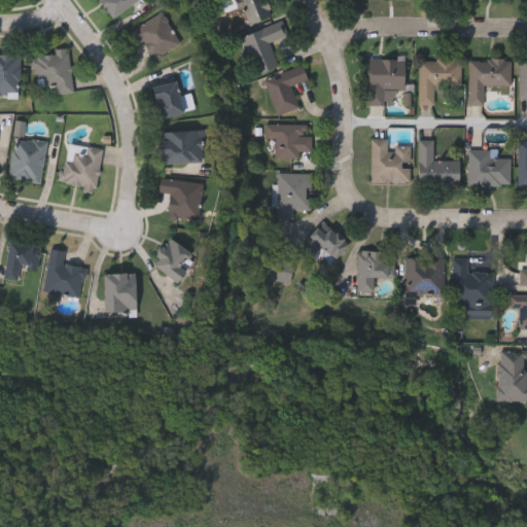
[(138,0),(110,19),(98,0),(138,0)]
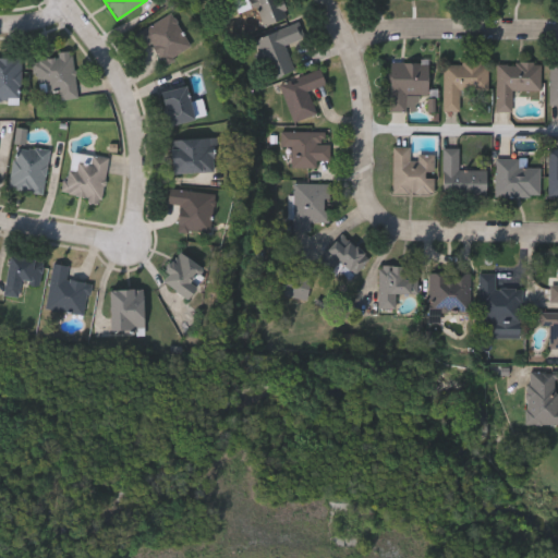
[(253,0),(279,0),(286,17),(263,25),(253,0)]
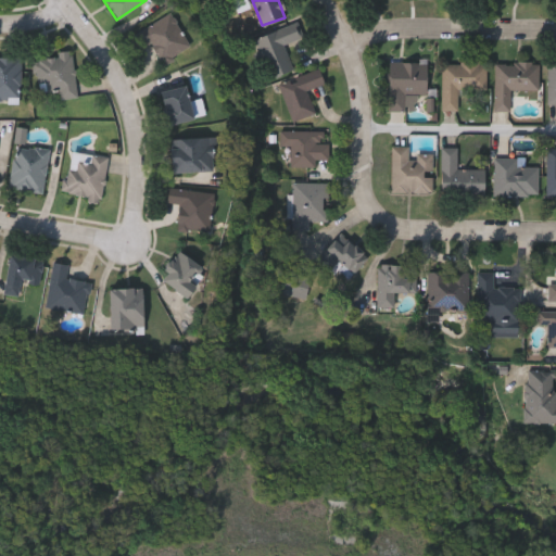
[(138,50),(130,34),(173,14),(189,49),(161,62),(152,43),(138,50)]
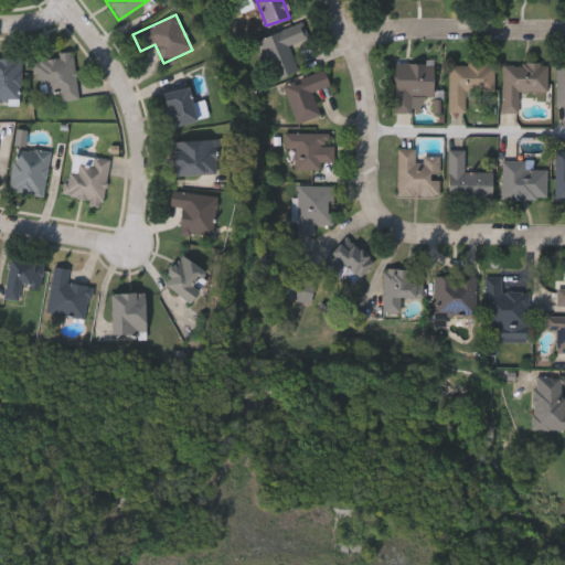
[(257,39),(301,22),(308,38),(287,45),(297,71),(273,81),(257,39)]
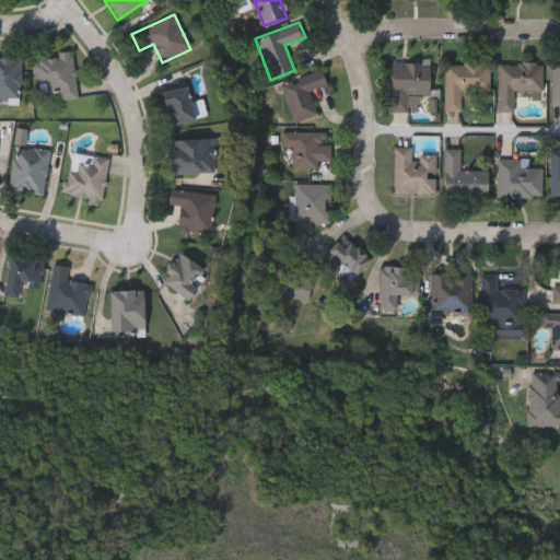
[(71,54),(77,98),(59,100),(58,92),(37,94),(33,58),(71,54)]
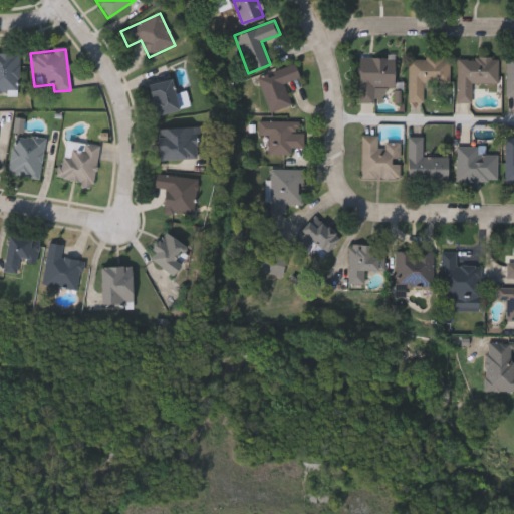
[(0,91),(0,52),(18,52),(17,92),(0,91)]
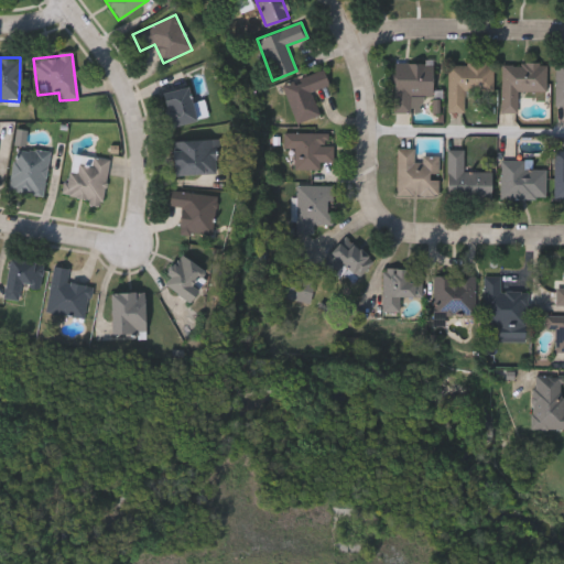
[(446,112),(447,62),(492,64),(491,93),(464,91),(464,112),(446,112)]
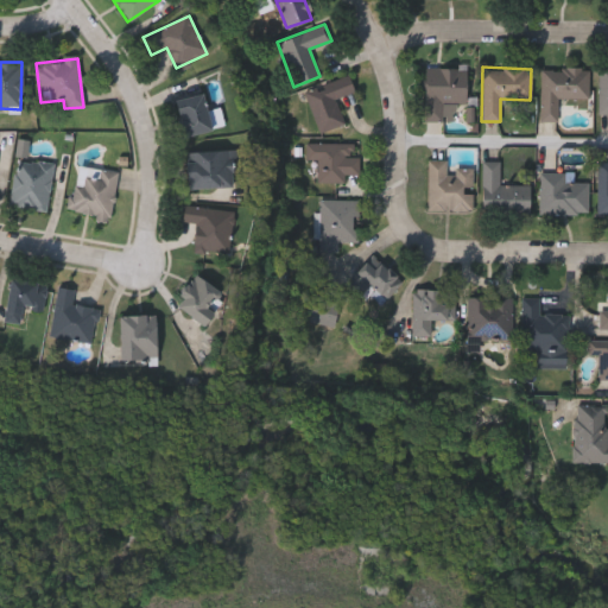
[(599,67),(607,67),(607,112),(597,112),(599,67)]
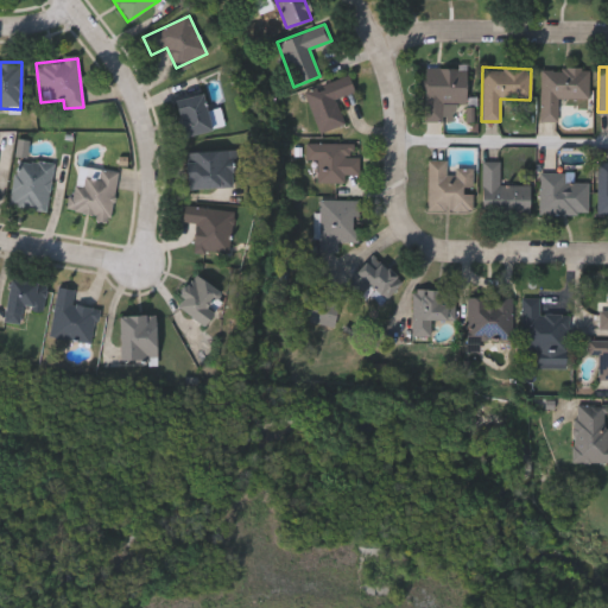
[(557,99),(557,121),(539,121),(539,68),(589,68),(589,99),(557,99)]
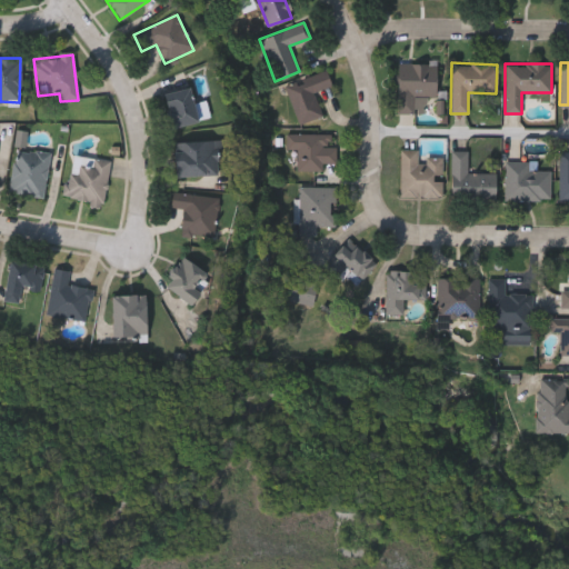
[(396,115),(396,65),(436,65),(436,98),(443,98),(443,115),(396,115)]
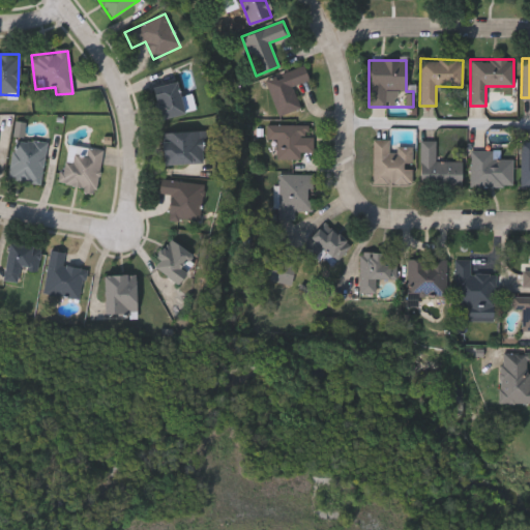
[(275,116),(264,80),(303,67),(307,81),(291,86),(298,109),(275,116)]
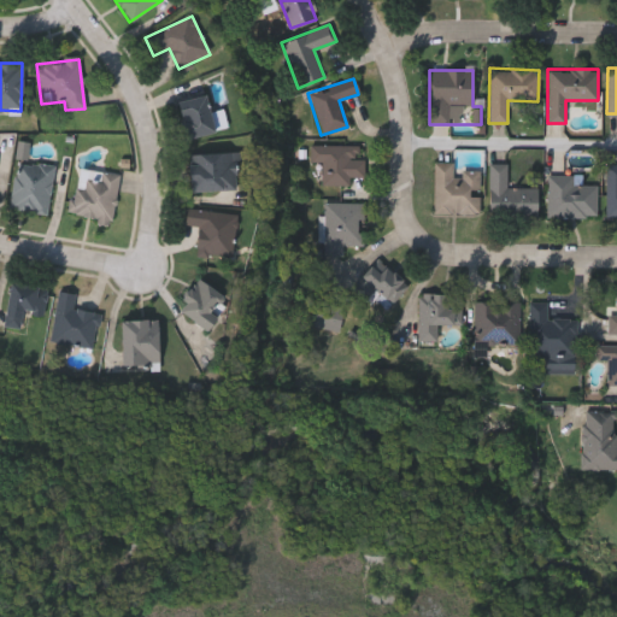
[(215,133),(184,140),(175,103),(205,95),(215,133)]
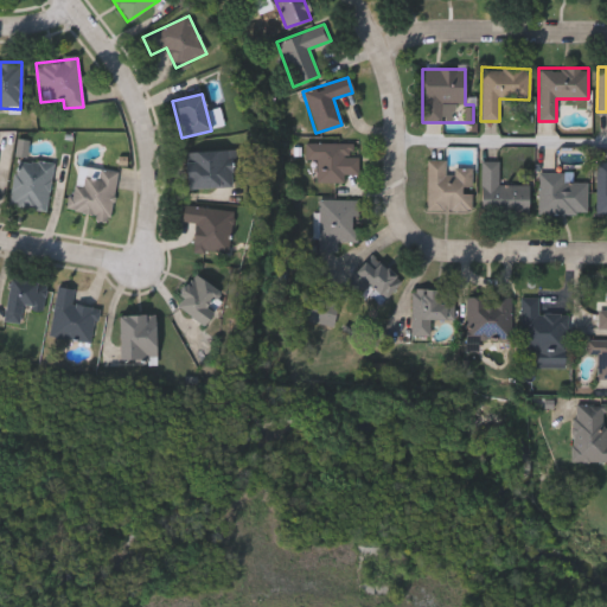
[(304,160),(304,142),(352,144),(352,155),(357,155),(357,174),(344,174),(344,183),(315,181),(315,160),(304,160)]
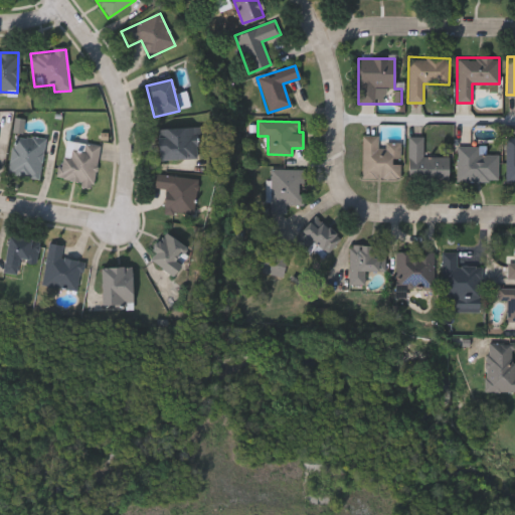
[(158,159),(158,128),(195,128),(195,159),(158,159)]
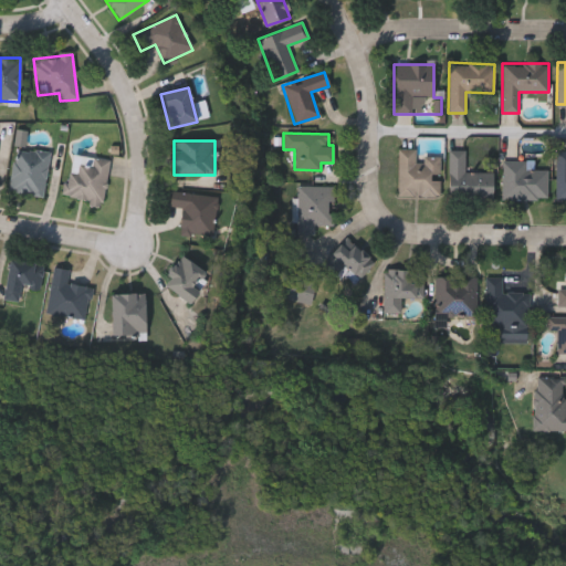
[(40,198),(6,190),(16,146),(51,155),(40,198)]
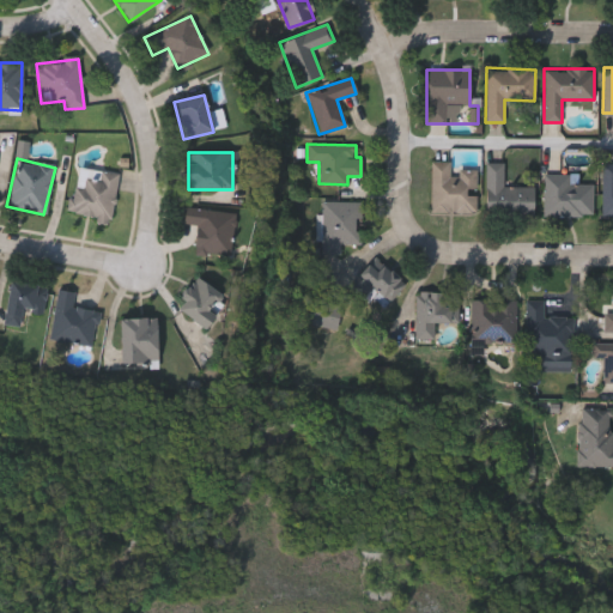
[(430,213),(431,162),(450,163),(450,170),(475,170),(475,214),(430,213)]
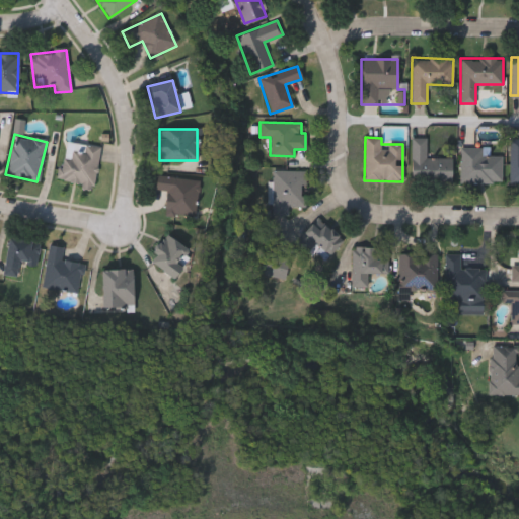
[(452,183),(411,183),(411,138),(426,138),(426,158),(452,158),(452,183)]
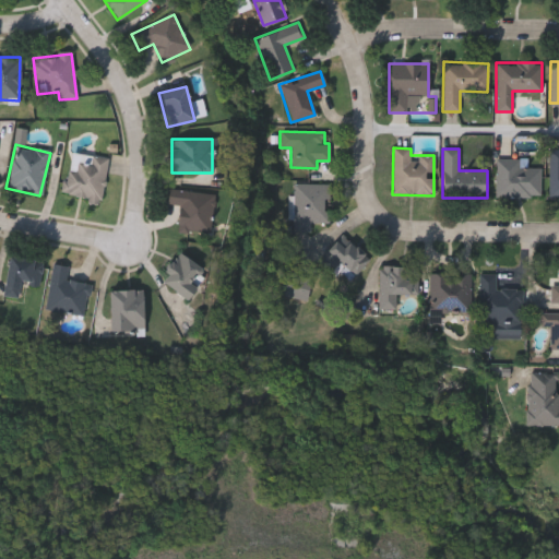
[(102,202),(64,198),(70,153),(107,157),(102,202)]
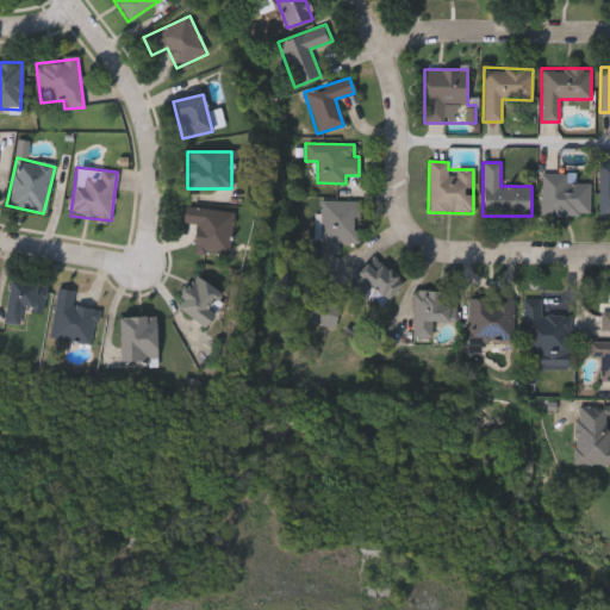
[(598,167),(609,167),(609,215),(598,215),(598,167)]
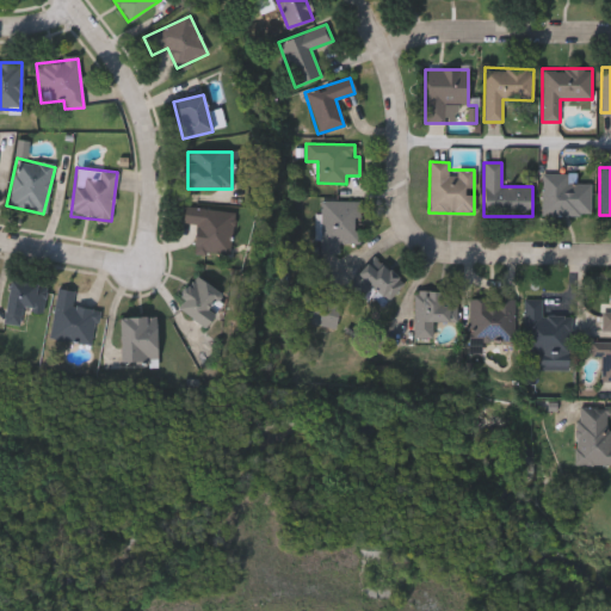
[(542,216),(542,174),(567,174),(567,184),(590,184),(590,216),(542,216)]
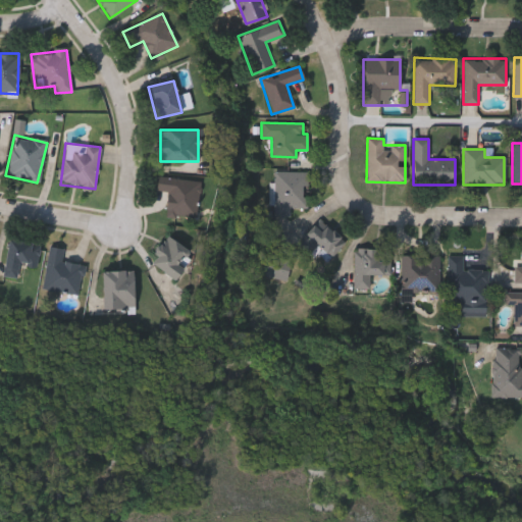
[(307,171),(307,207),(290,207),(290,216),(273,216),(273,171),(307,171)]
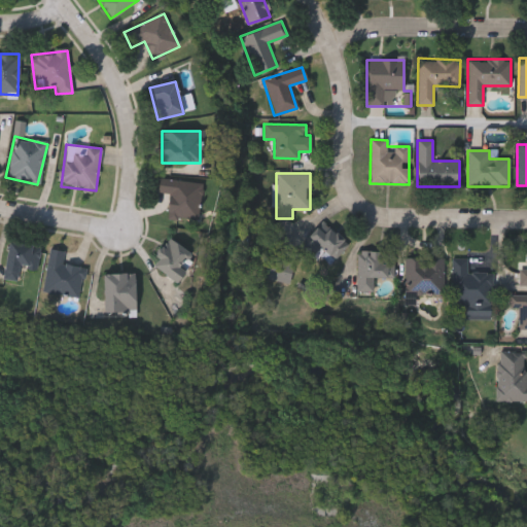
[(157,192),(159,178),(202,182),(198,220),(167,217),(169,194),(157,192)]
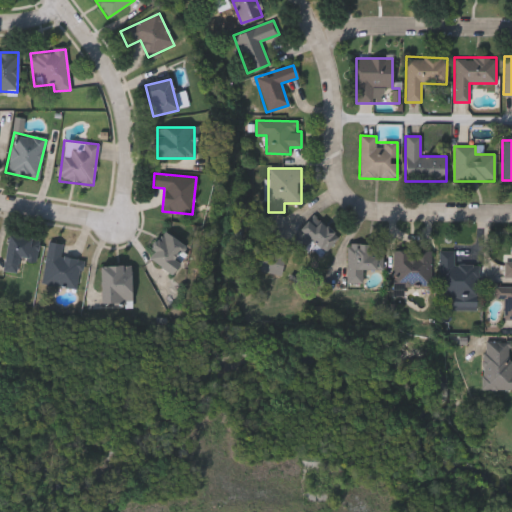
[(325,252),(309,241),(303,248),(293,241),(311,215),(338,234),(325,252)]
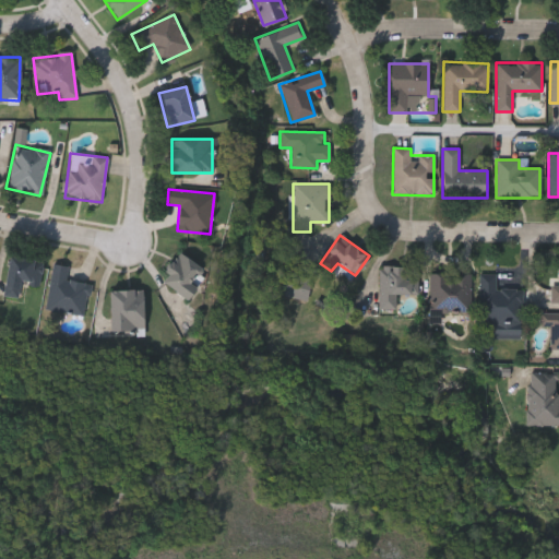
[(163,262),(191,254),(198,277),(191,280),(194,294),(174,300),(163,262)]
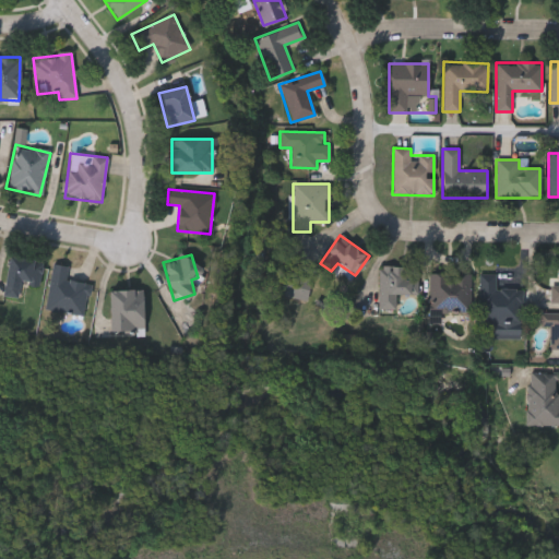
[(2,296),(7,257),(42,261),(38,286),(19,284),(18,298),(2,296)]
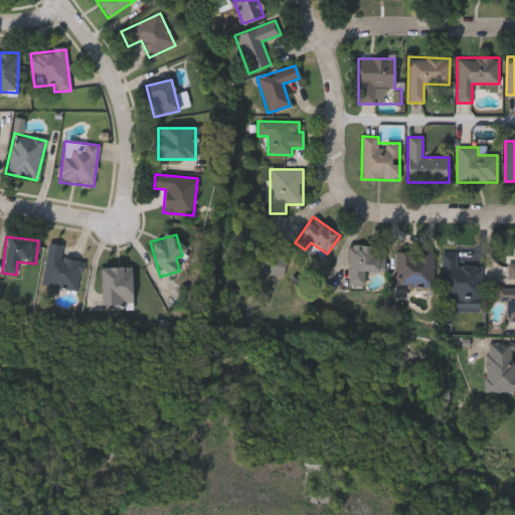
[(41,286),(47,243),(62,245),(60,258),(84,262),(79,292),(41,286)]
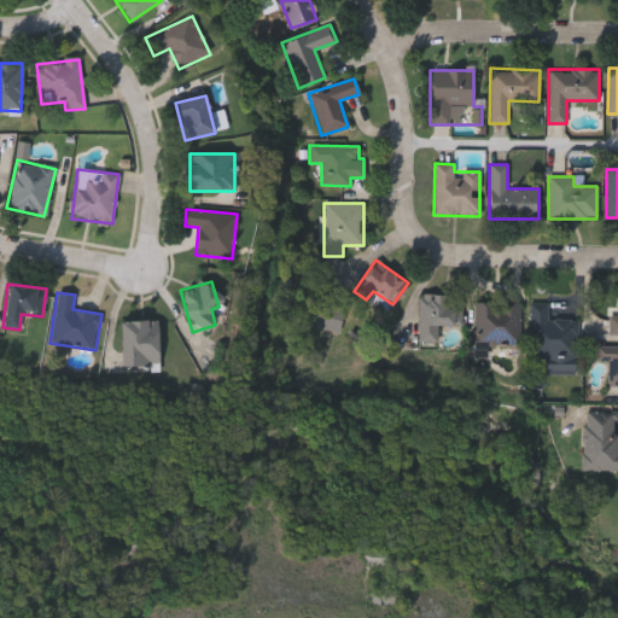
[(437,325),(436,343),(418,343),(419,293),(461,295),(461,326),(437,325)]
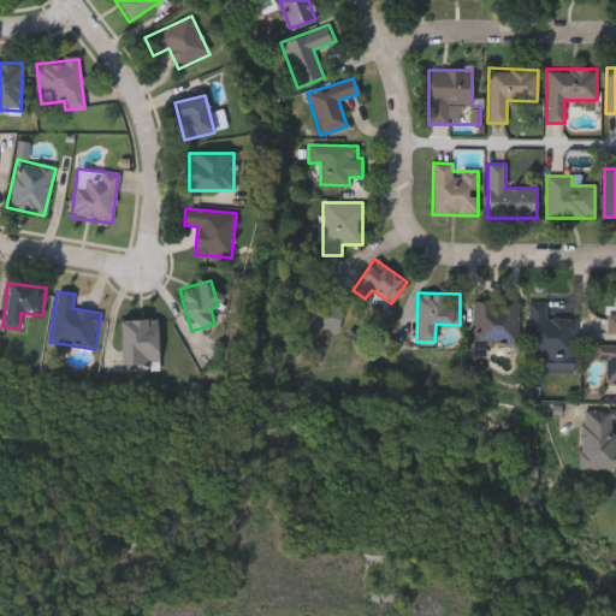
[(343,308),(335,333),(308,325),(317,301),(343,308)]
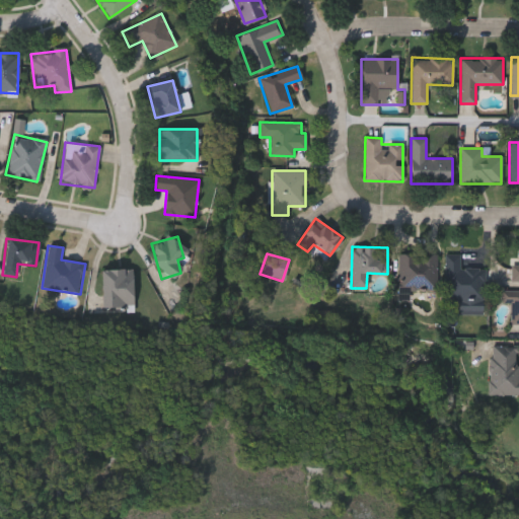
[(398,253),(436,253),(436,290),(398,290),(398,253)]
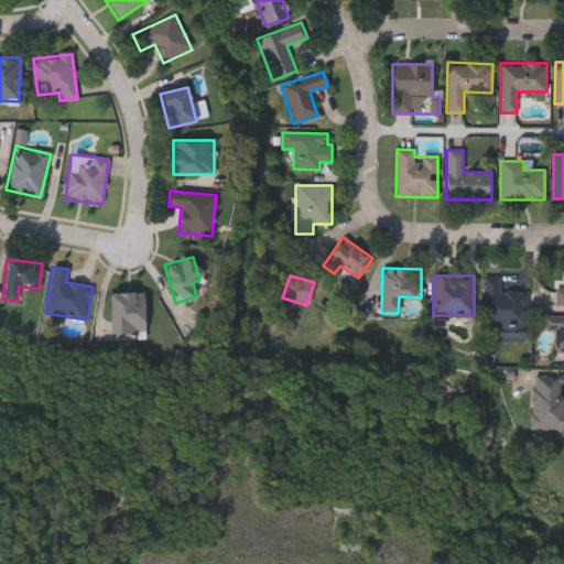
[(527,291),(527,326),(483,326),(483,291),(527,291)]
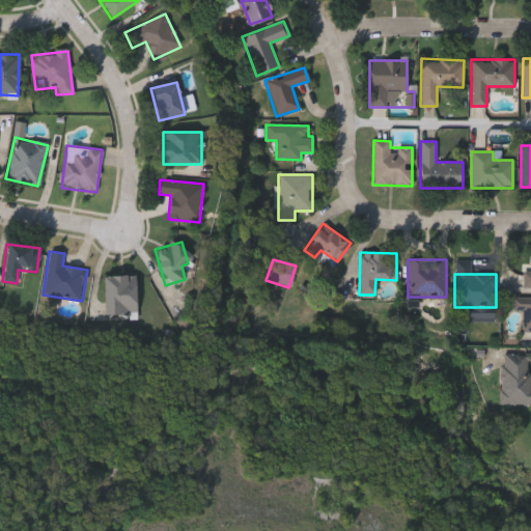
[(104,317),(104,276),(135,276),(135,317),(104,317)]
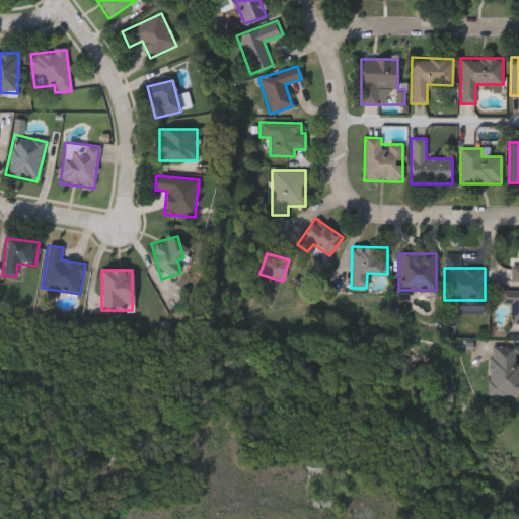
[(518,324),(510,324),(510,304),(501,304),(501,290),(518,290),(518,324)]
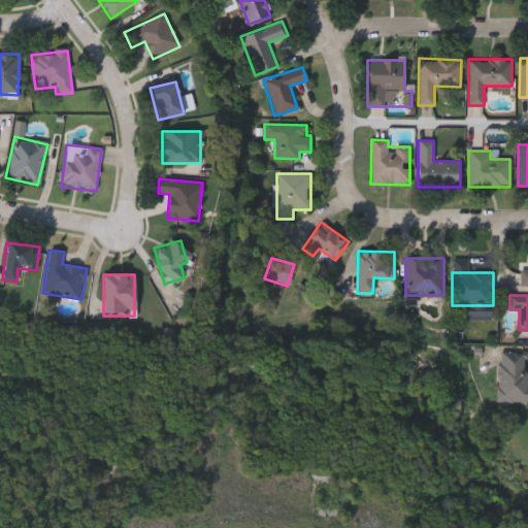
[(527,350),(527,402),(497,401),(498,350),(527,350)]
